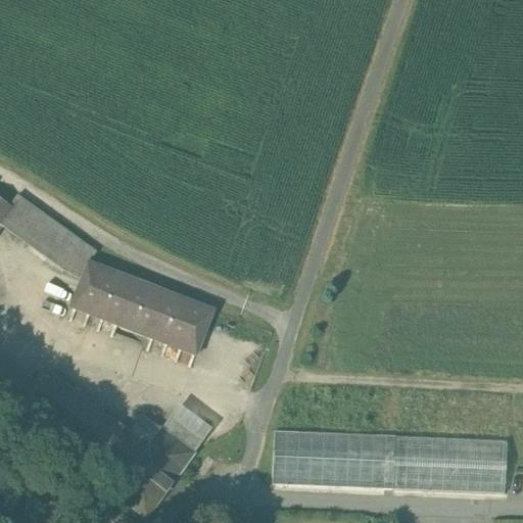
[(9,206),(0,199),(0,226),(63,272),(82,281),(89,263),(94,265),(100,256),(17,195),(9,206)]
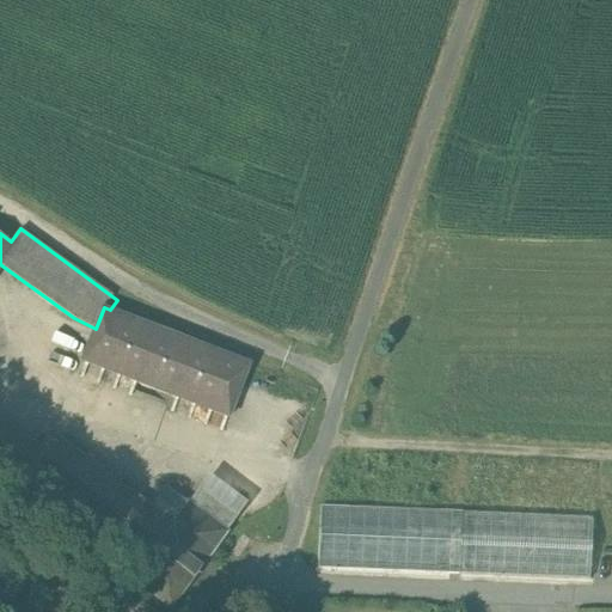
[(110,310),(104,307),(96,329),(83,361),(231,418),(251,365),(110,310)]
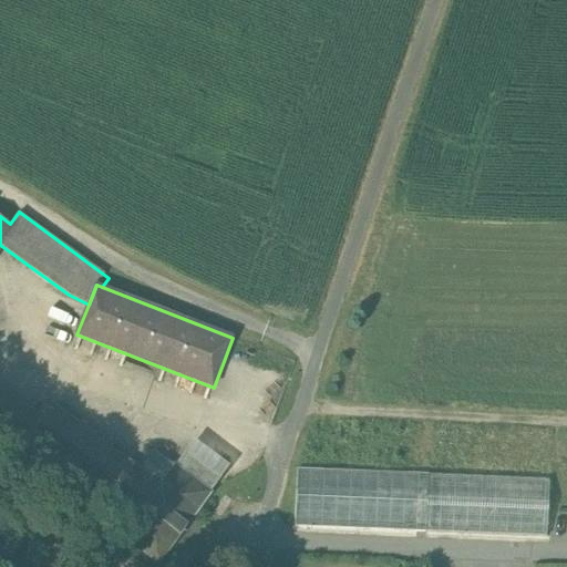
[(161,487),(55,410),(48,421),(0,385),(0,428),(27,449),(31,443),(136,521),(125,536),(162,563),(212,494),(175,467),(161,487)]
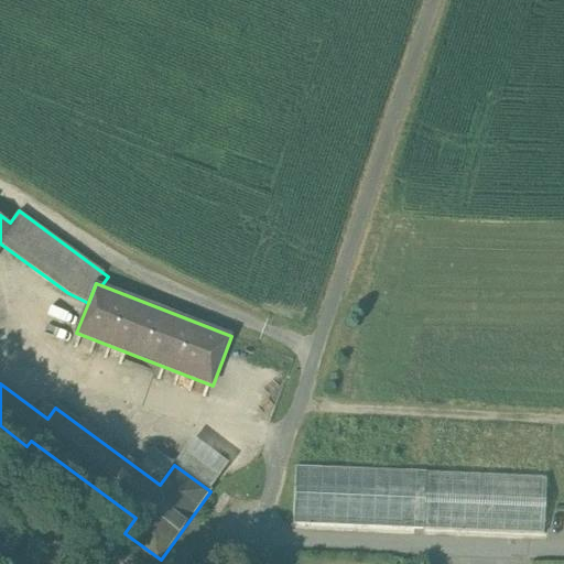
[(223,475),(186,448),(174,465),(210,491),(223,475)]
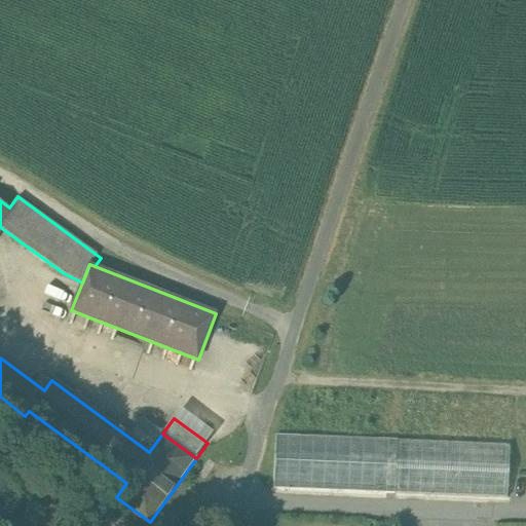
[(397,439),(274,434),(272,488),(395,492),(397,439)]
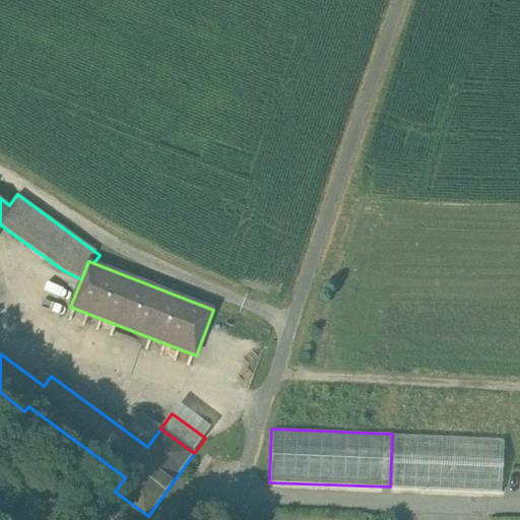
[(504,438),(392,434),(390,486),(502,491),(504,438)]
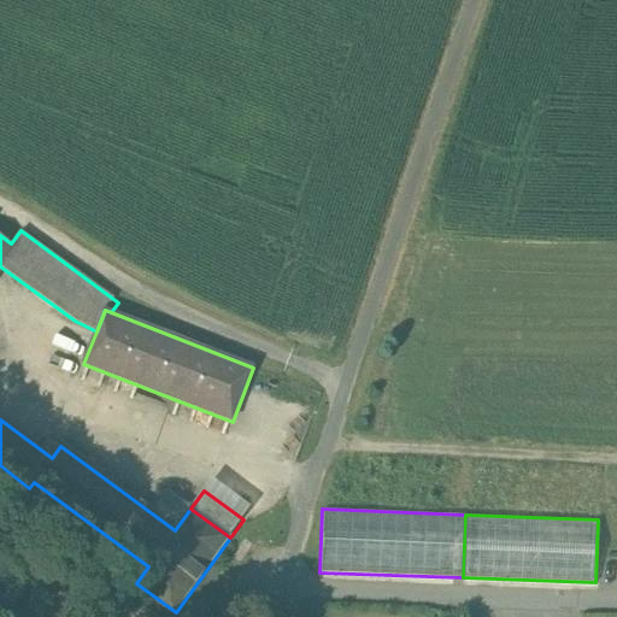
[(92,545),(74,530),(66,540),(84,554),(92,545)]
